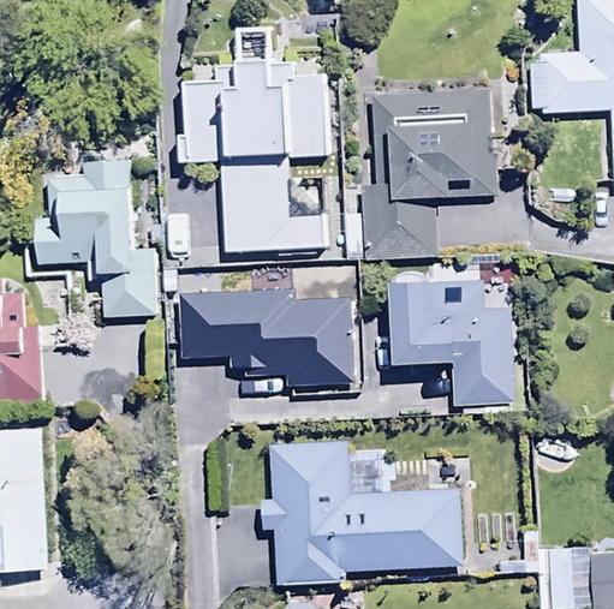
[(574,0),(577,52),(537,53),(537,63),(530,63),(532,113),(612,111),(613,189),(613,0),(574,0)]
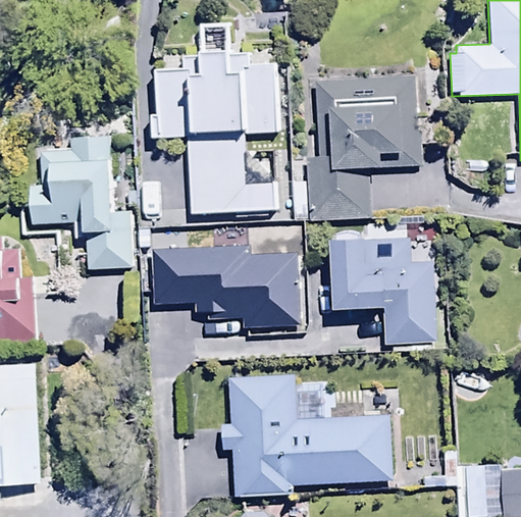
[(151,137),(188,136),(191,214),(274,212),(273,177),(246,178),(245,135),(276,134),(274,63),(250,64),(249,52),(230,52),(229,24),(201,26),(202,56),(185,56),(185,69),(156,70),(157,113),(150,113),(151,137)]
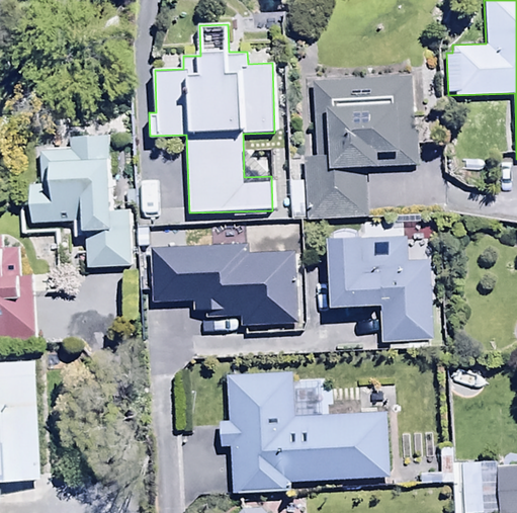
[(412,75),(312,81),(316,156),(304,157),(308,222),(367,218),(364,166),(417,163),(412,75)]
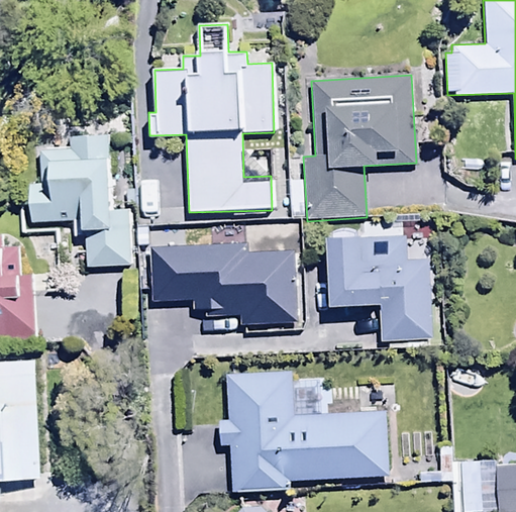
[(111,208),(109,135),(70,134),(70,147),(40,148),(41,181),(28,182),(30,223),(74,222),(75,236),(86,236),(87,267),(131,265),(129,207),(111,208)]
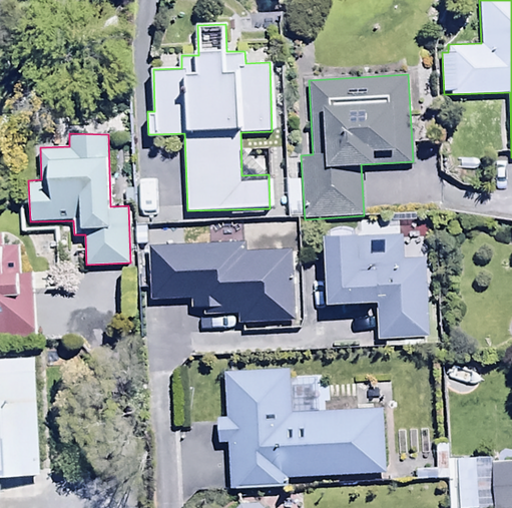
[(333,236),(325,237),(327,306),(378,305),(379,340),(386,339),(387,345),(430,344),(427,258),(404,258),(403,228),(333,230),(333,236)]
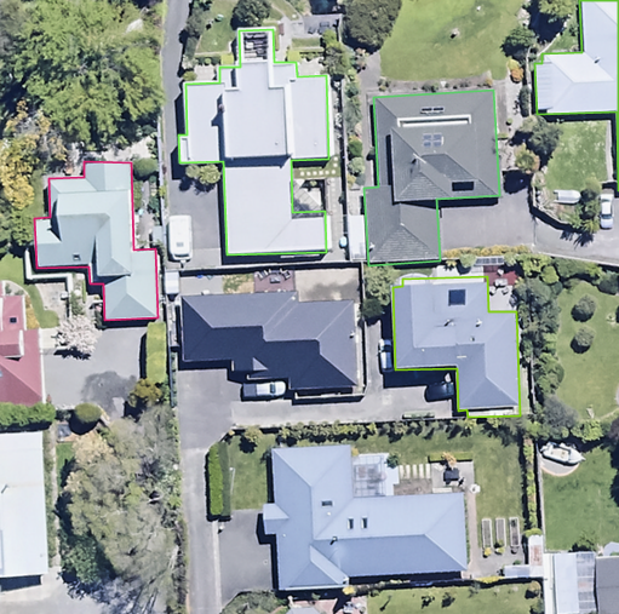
[(0,401),(41,401),(40,350),(56,349),(56,327),(28,328),(28,298),(0,297),(0,401)]
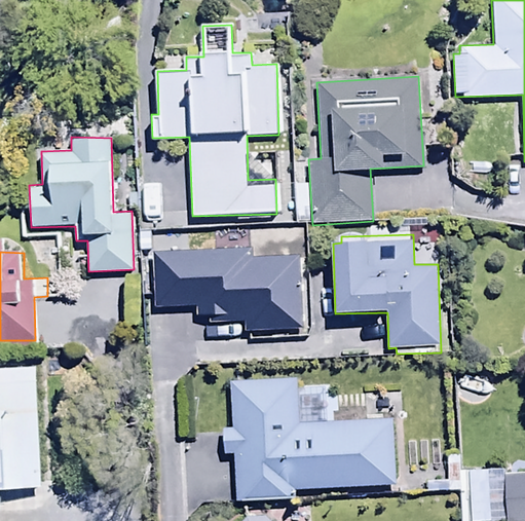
[(35,368),(0,369),(0,488),(39,487),(35,368)]
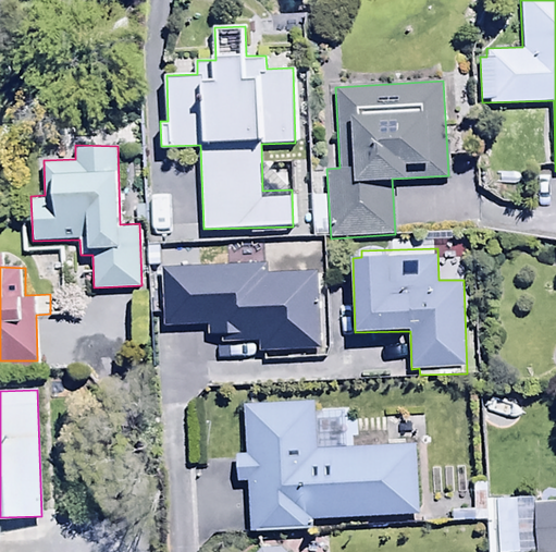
[(347,411),(316,412),(314,401),(244,404),(246,452),(235,452),(237,480),(248,480),(250,530),(312,527),(311,517),(419,513),(416,443),(348,446),(347,411)]
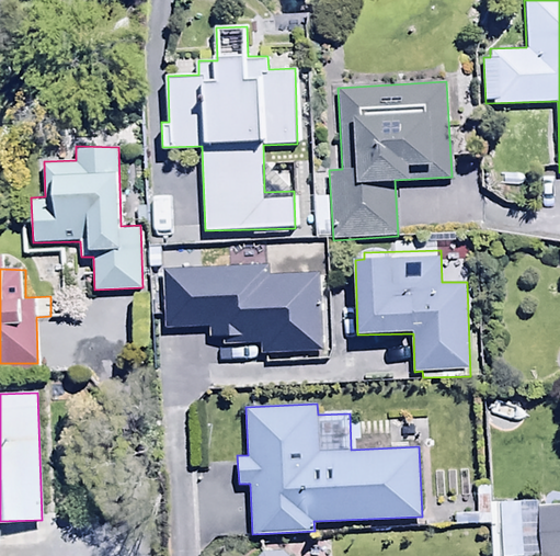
[(426,416),(387,417),(387,441),(426,440),(426,416)]
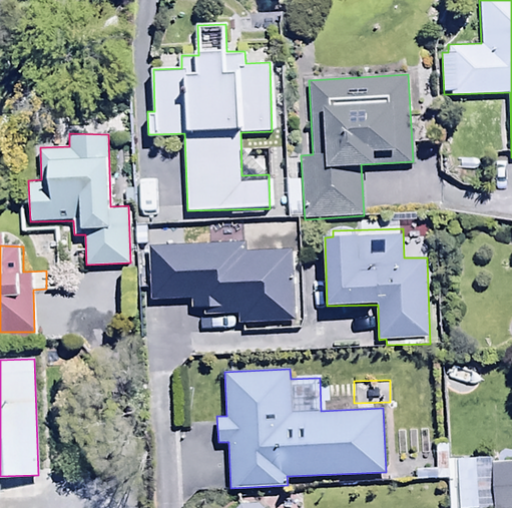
[(511,507),(511,459),(491,460),(491,507),(511,507)]
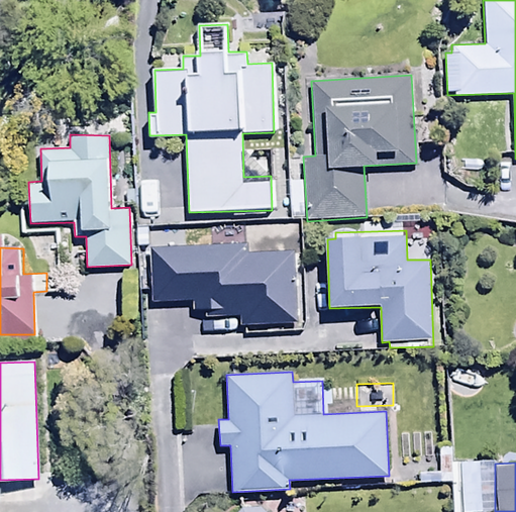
[(474,511),(474,480),(450,480),(450,511),(474,511)]
